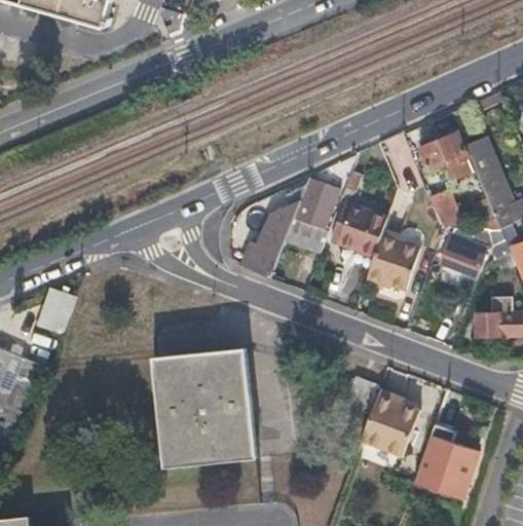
[(8,0),(38,7),(59,13),(102,26),(109,0),(8,0)]
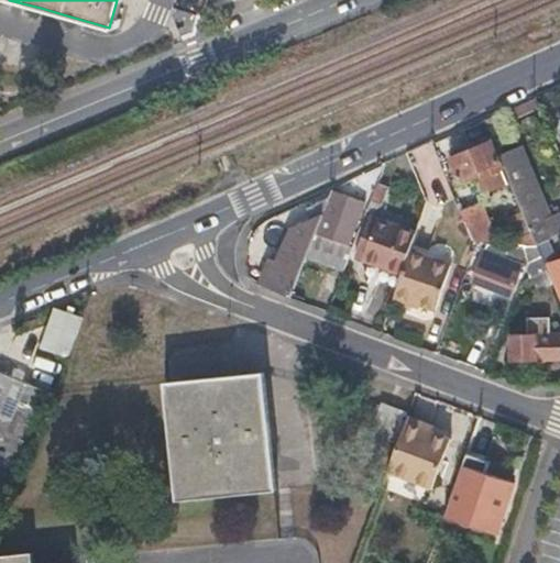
[(485,143),(449,158),(459,184),(474,178),(481,192),(503,184),(485,143)]
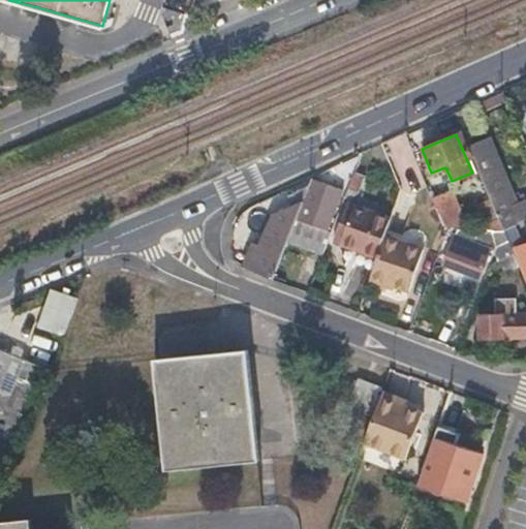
[(488,139),(467,148),(502,230),(525,220),(525,199),(517,204),(488,139)]
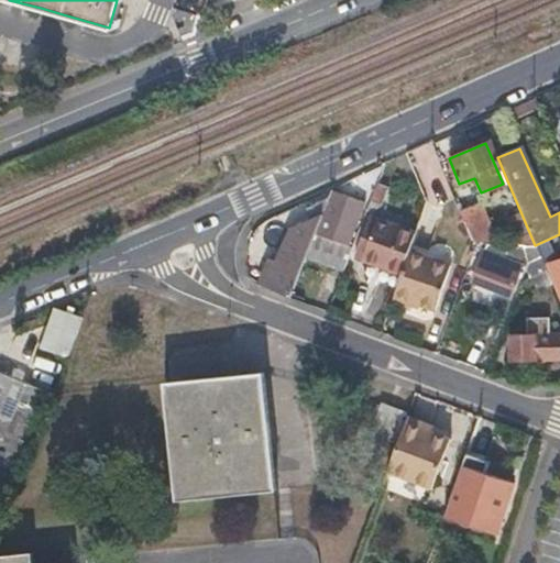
[(385,188),(374,184),(369,201),(380,205),(385,188)]
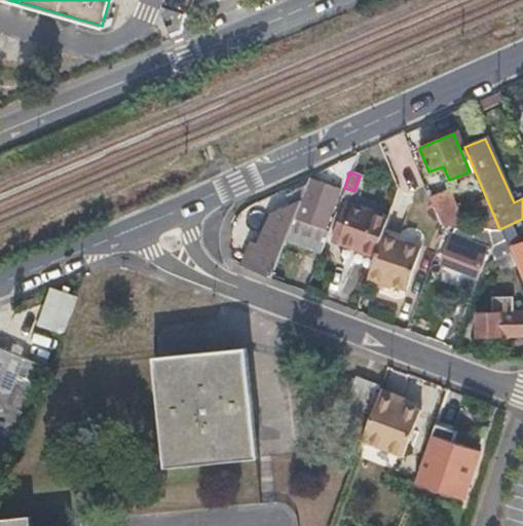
[(306,181),(303,188),(291,218),(319,229),(335,191),(306,181)]
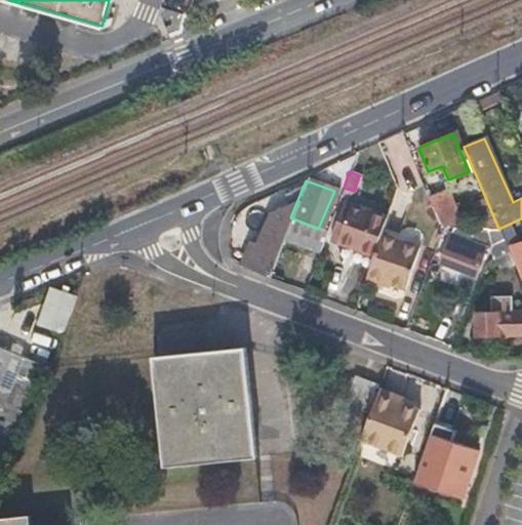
[(247,248),(241,266),(266,277),(268,277),(282,240),(290,217),(303,188),(274,202),(255,248),(247,248)]
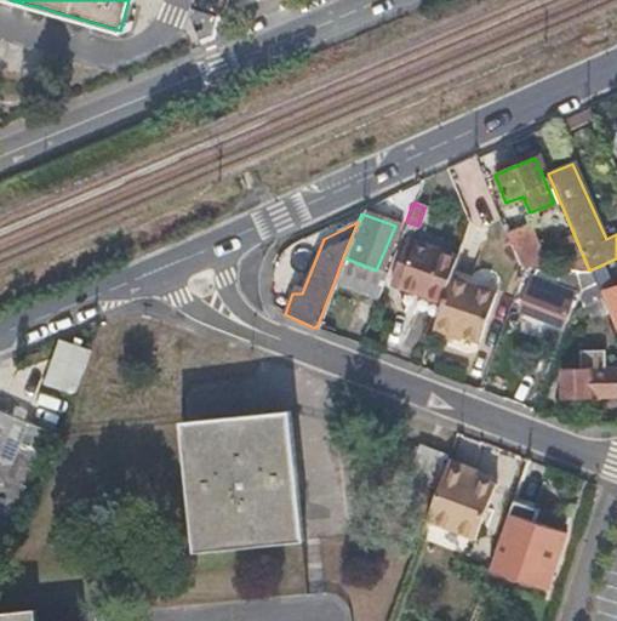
[(527,223),(504,233),(519,271),(523,271),(548,271),(527,223)]
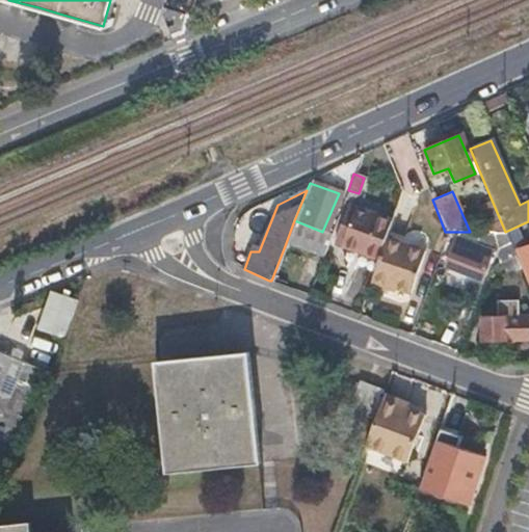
[(490,207),(475,212),(481,228),(496,221),(490,207)]
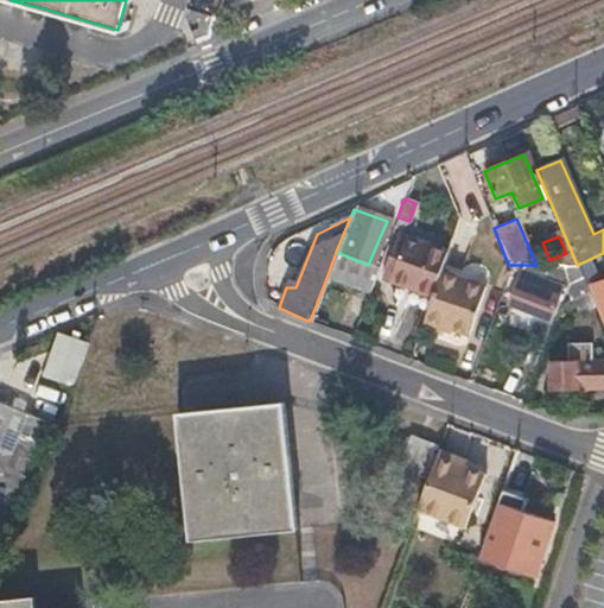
[(395,242),(381,277),(430,293),(442,260),(395,242)]
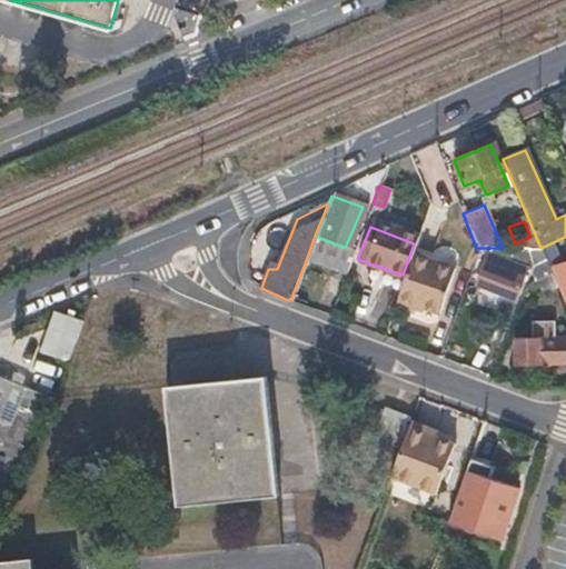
[(315,236),(306,260),(344,275),(354,250),(345,248),(315,236)]
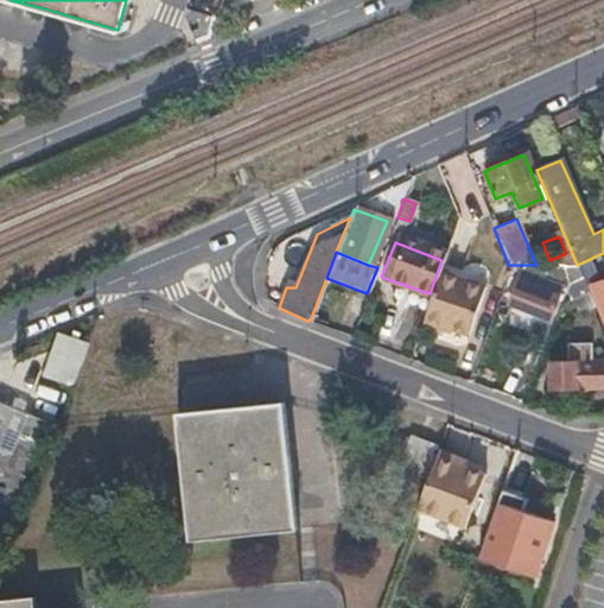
[(565,265),(570,299),(589,293),(577,265),(565,265)]
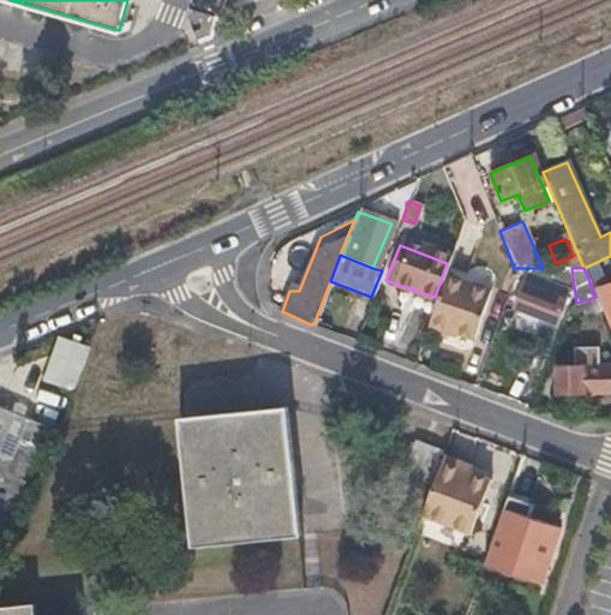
[(521,288),(515,308),(552,322),(564,292),(545,285),(547,279),(528,272),(521,288)]
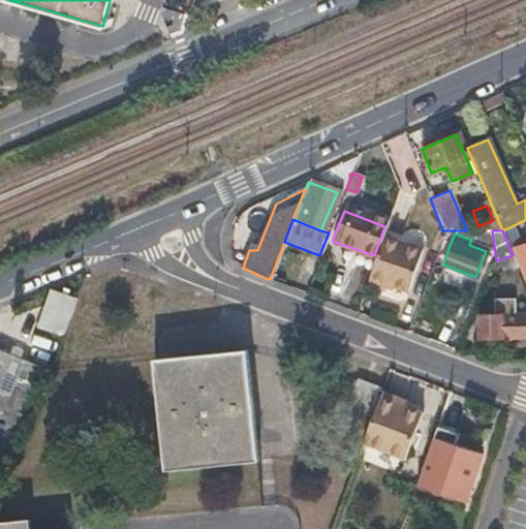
[(383,239),(366,283),(405,300),(422,254),(383,239)]
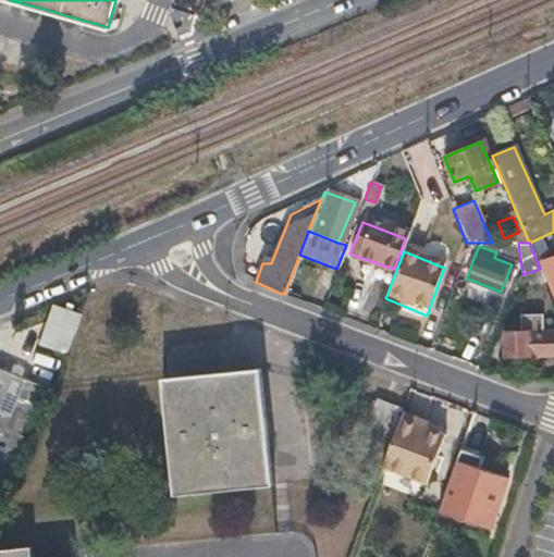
[(553,256),(541,261),(553,291),(553,256)]
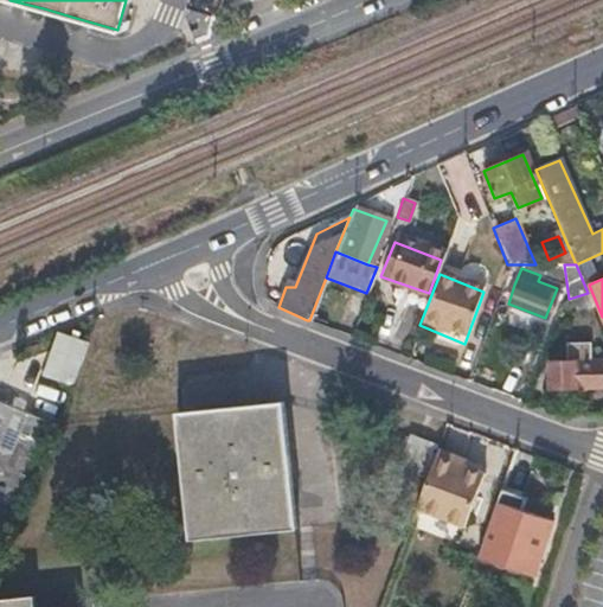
[(504,280),(493,310),(504,313),(508,304),(514,285),(504,280)]
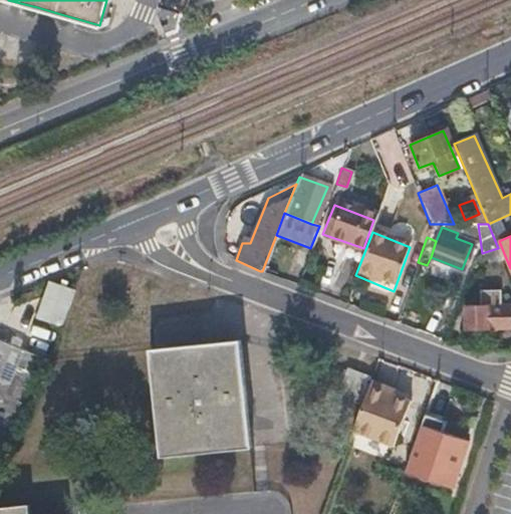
[(295,277),(305,248),(294,244),(283,273),(295,277)]
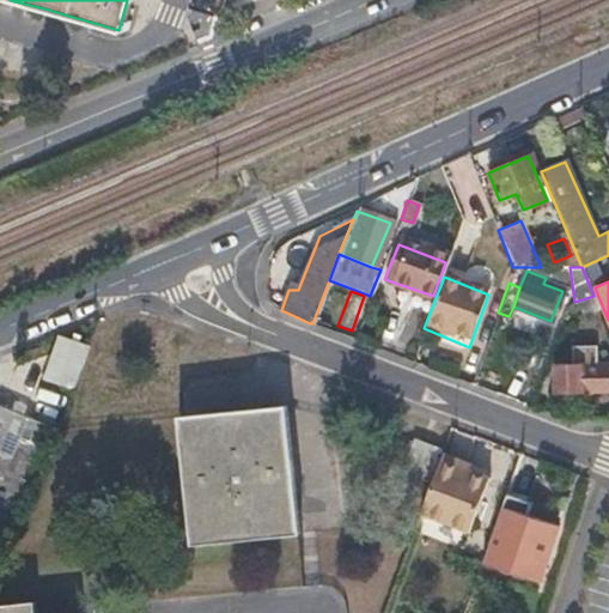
[(594,296),(574,302),(580,319),(601,311),(594,296)]
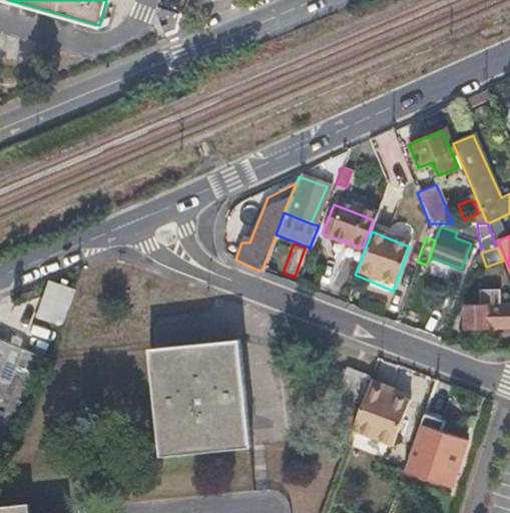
[(41,316),(62,323),(74,289),(53,282),(41,316)]
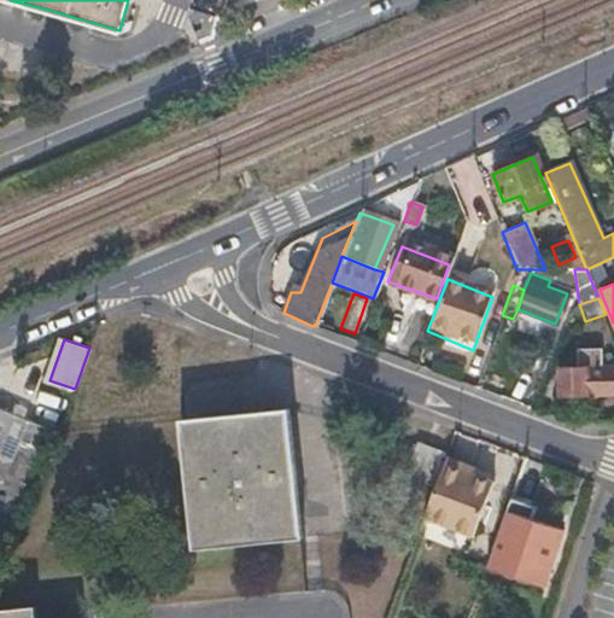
[(574,368),(559,368),(560,395),(613,392),(613,366),(598,367),(598,349),(574,349),(574,368)]
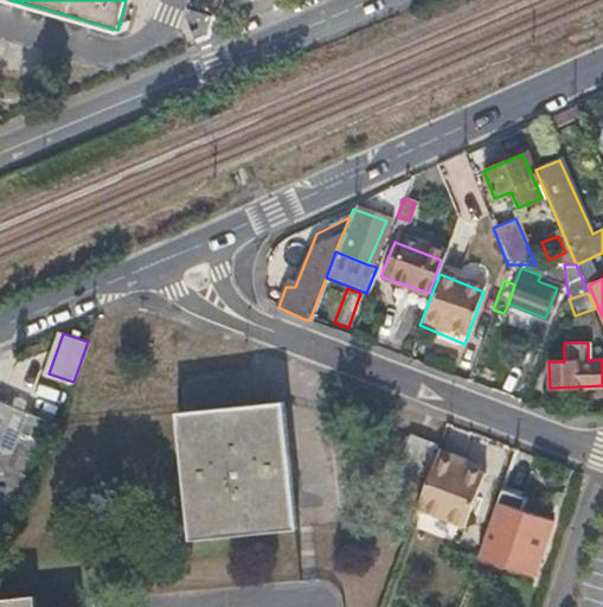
[(517,346),(508,372),(524,378),(533,352),(517,346)]
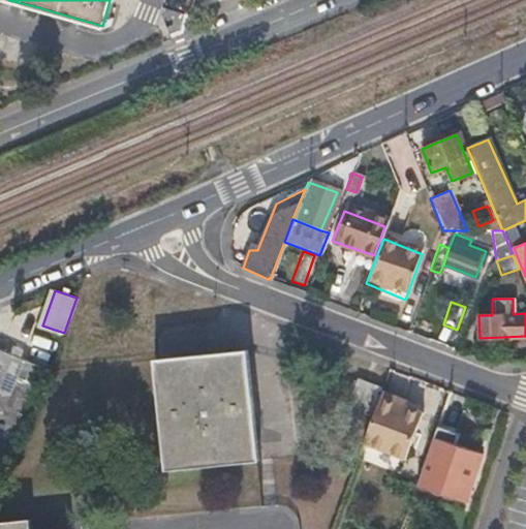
[(0,452),(4,454),(40,366),(0,350),(0,452)]
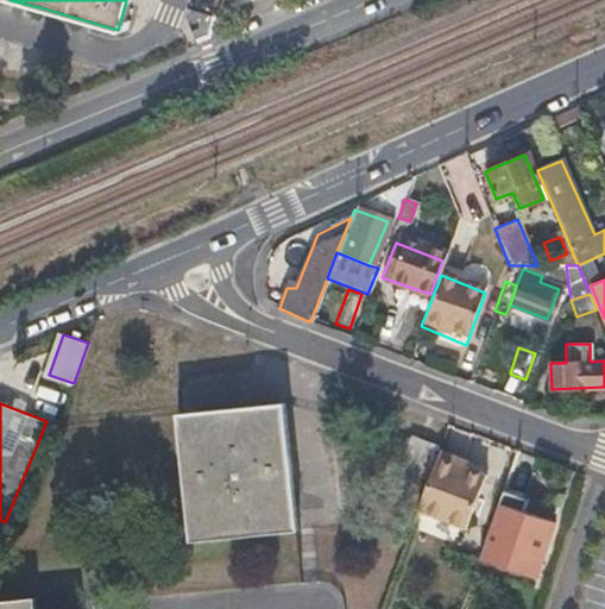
[(295,528),(291,507),(271,509),(270,490),(290,488),(281,403),(176,414),(189,539),(295,528)]
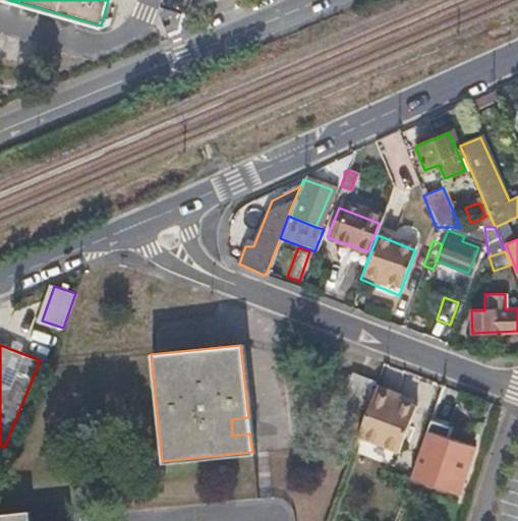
[(349,385),(343,400),(363,407),(372,381),(352,373),(351,375),(348,374),(345,383),(349,385)]
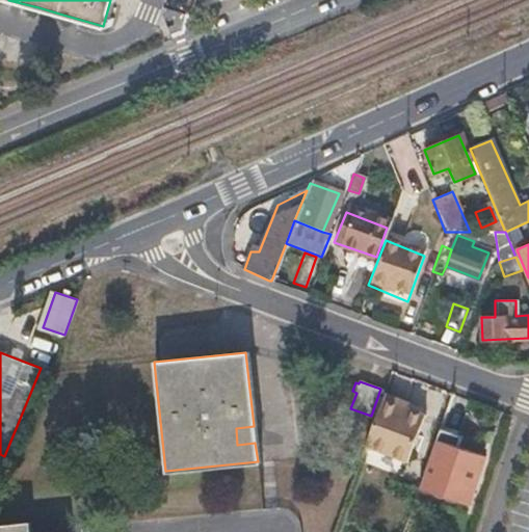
[(405,408),(380,399),(364,446),(390,454),(405,408)]
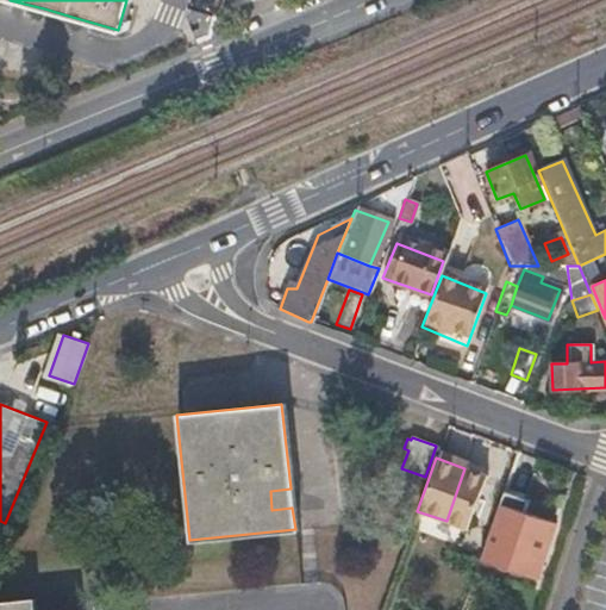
[(483,474),(464,468),(447,521),(467,528),(483,474)]
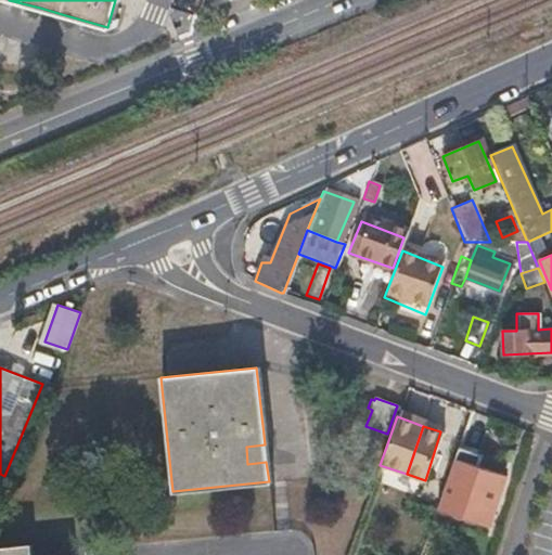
[(247,464),(266,462),(265,444),(246,447),(247,464)]
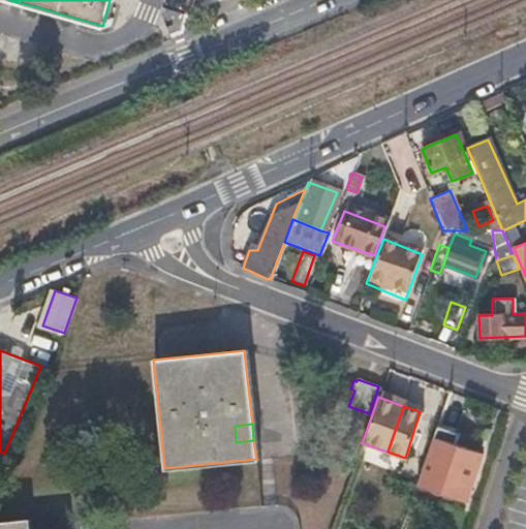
[(457,433),(436,426),(422,467),(470,484),(481,455),(454,444),(457,433)]
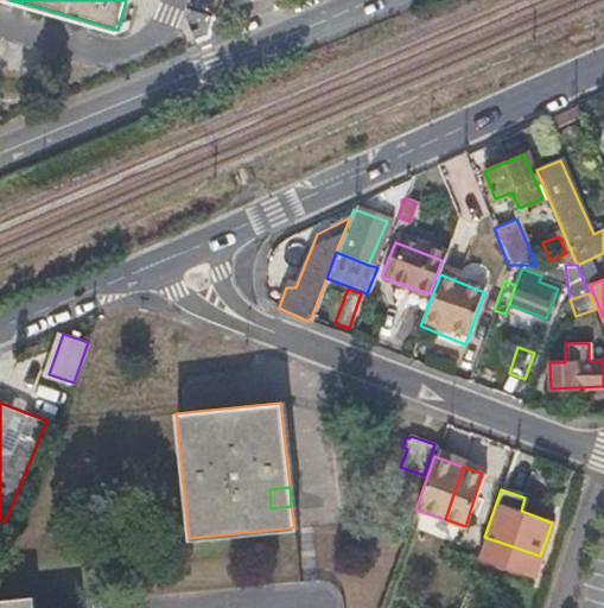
[(0,607),(32,607),(32,597),(0,601),(0,607)]
